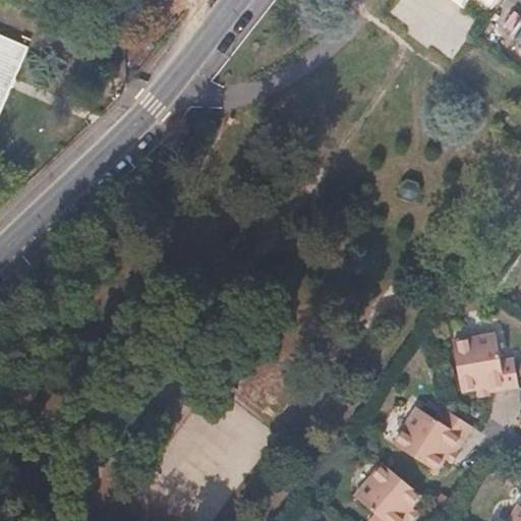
[(0,114),(12,85),(27,51),(0,39),(0,114)]
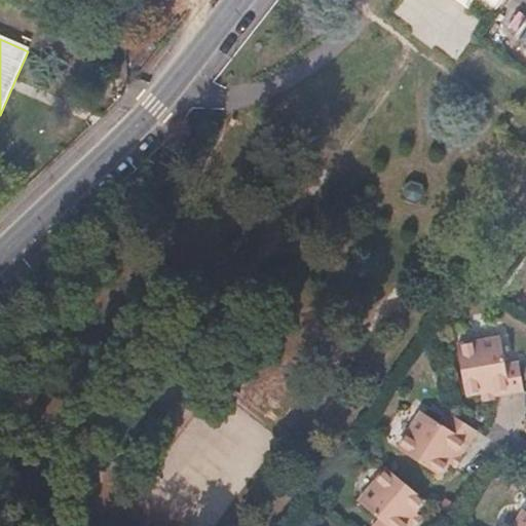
[(525,392),(519,362),(505,364),(501,339),(458,346),(465,395),(481,391),(494,389),(496,398),(525,392)]
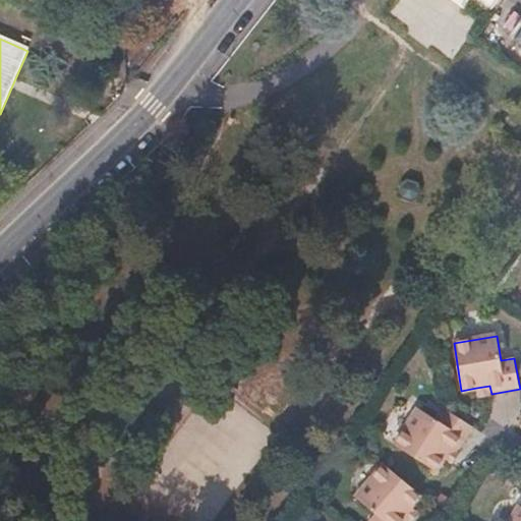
[(489,386),(476,388),(478,398),(491,396),(491,394),(489,386)]
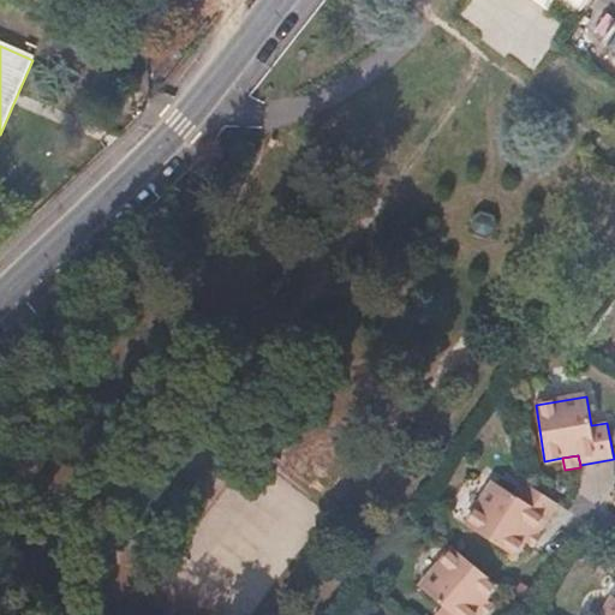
[(527,484),(519,497),(495,482),(466,526),(514,556),(524,542),(532,527),(541,533),(559,505),(527,484)]
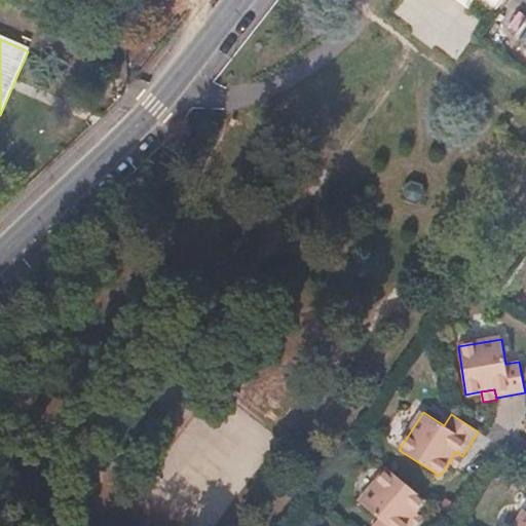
[(455,451),(448,463),(457,470),(464,457),(462,456),(455,451)]
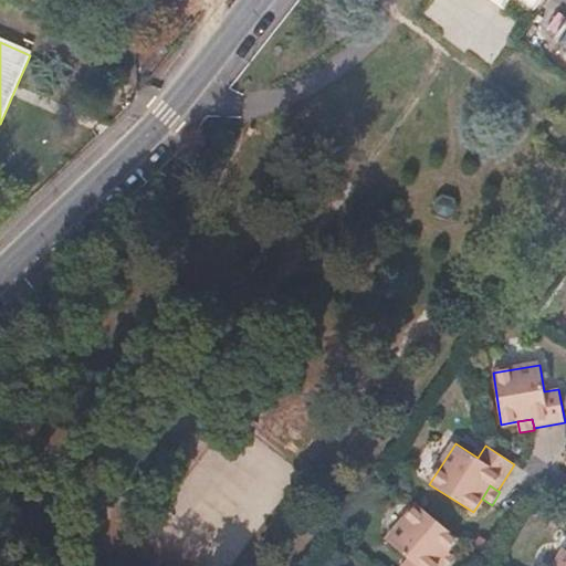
[(448,551),(458,538),(418,505),(387,541),(408,558),(400,565),(443,565),(439,563),(448,551)]
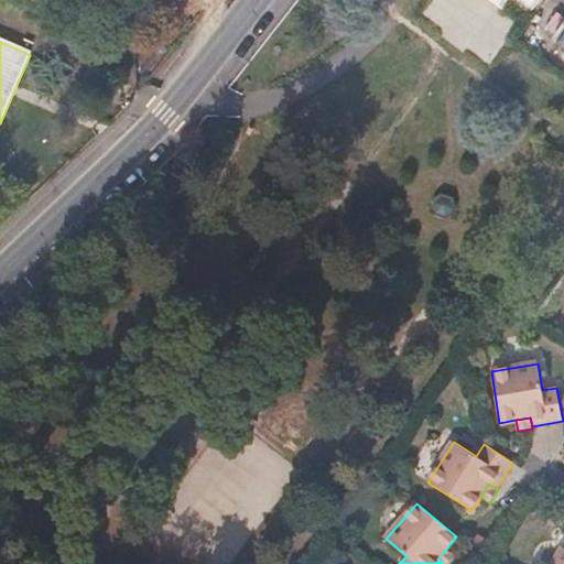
[(563,563),(563,548),(552,563),(563,563)]
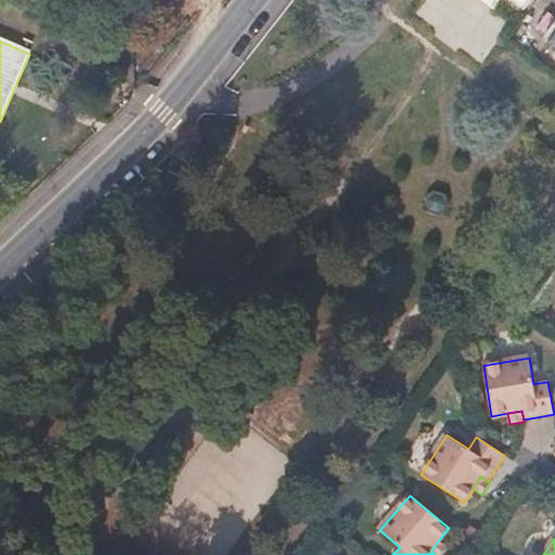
[(441,554),(448,547),(439,540),(430,552),(435,554),(441,554)]
